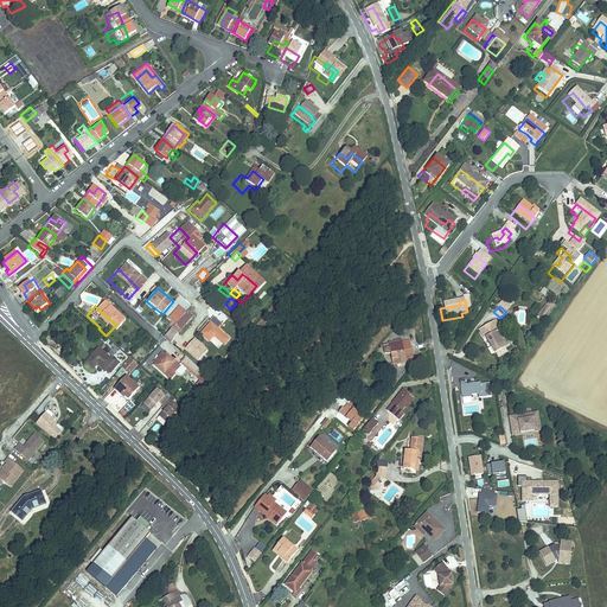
[(160,324),(166,330),(178,317),(172,311),(160,324)]
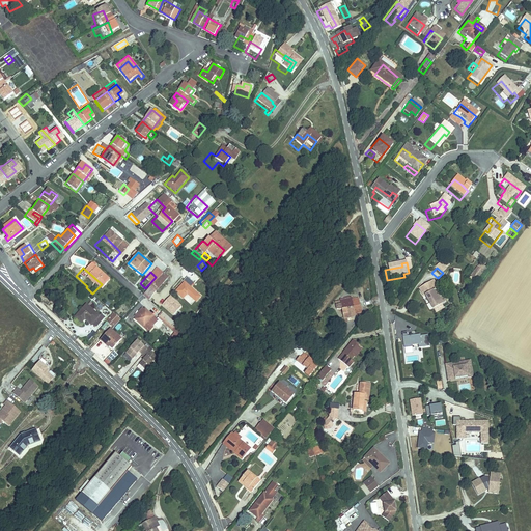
[(466,284),(471,288),(477,279),(472,276),(466,284)]
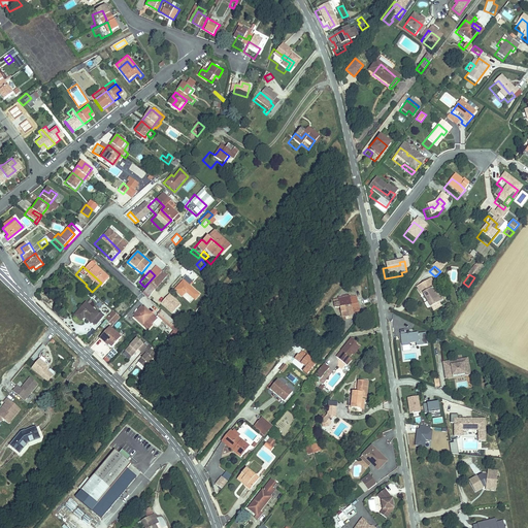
[(155,275),(144,287),(150,292),(160,281),(155,275)]
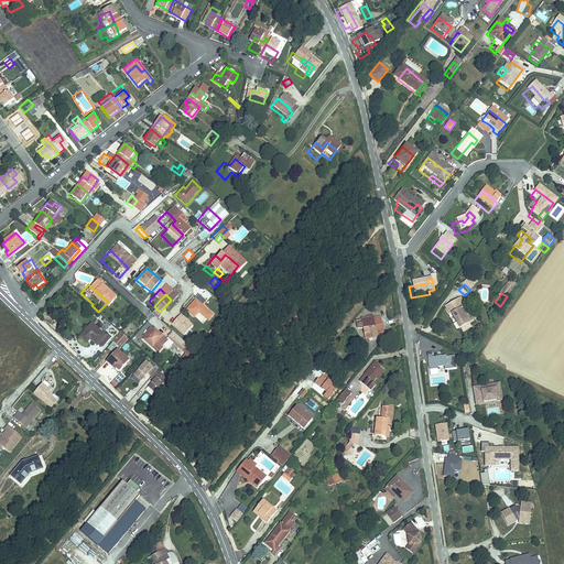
[(203,306),(196,302),(192,304),(198,311),(203,306)]
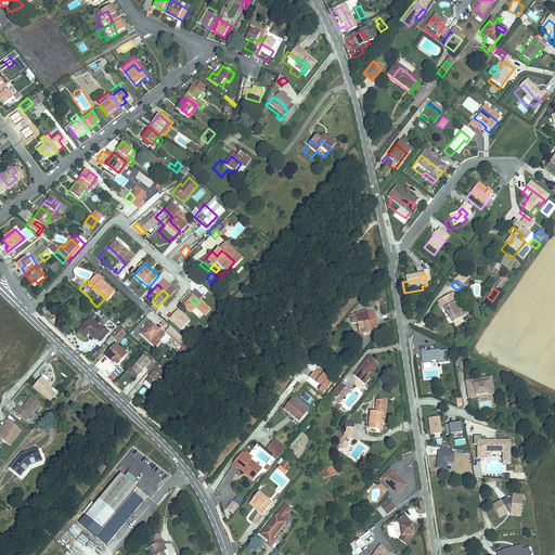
[(449,298),(434,307),(438,315),(441,314),(449,330),(459,324),(450,309),(454,307),(449,298)]
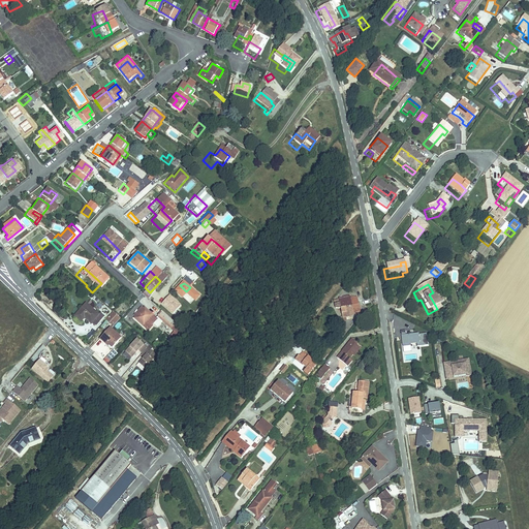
[(186,291),(180,285),(170,296),(177,302),(182,297),(189,304),(193,299),(186,291)]
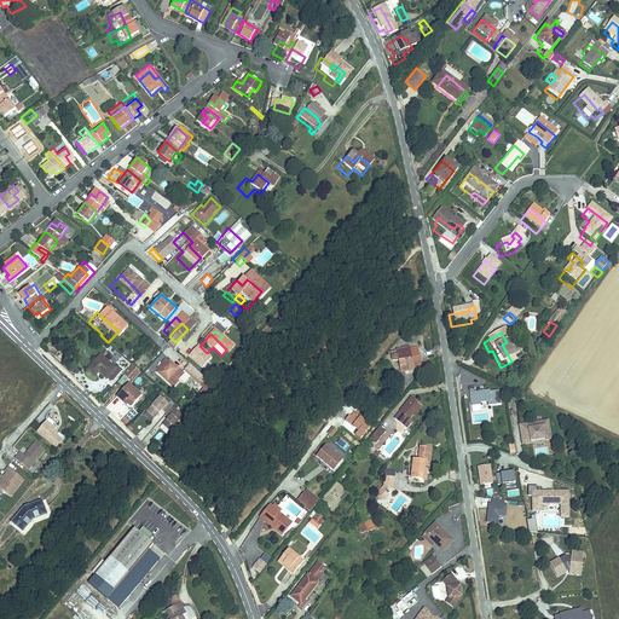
[(166,340),(157,350),(165,356),(168,348),(172,345),(166,340)]
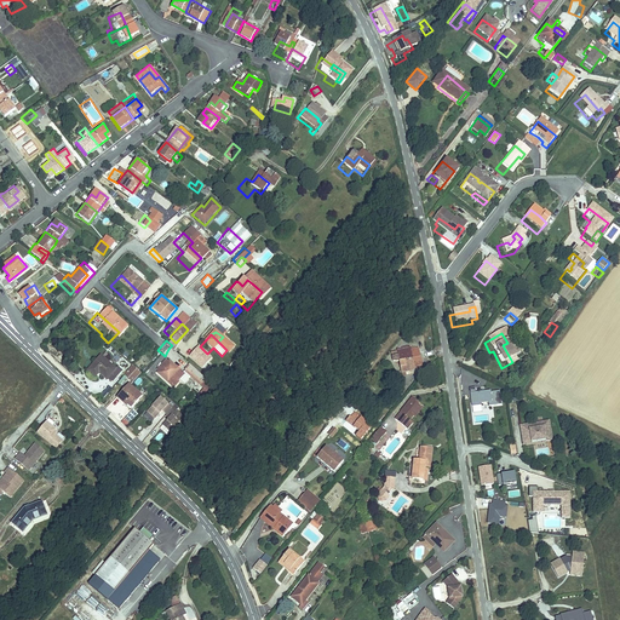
[(402,349),(389,351),(390,361),(385,361),(386,367),(391,366),(394,377),(415,372),(412,352),(402,349)]
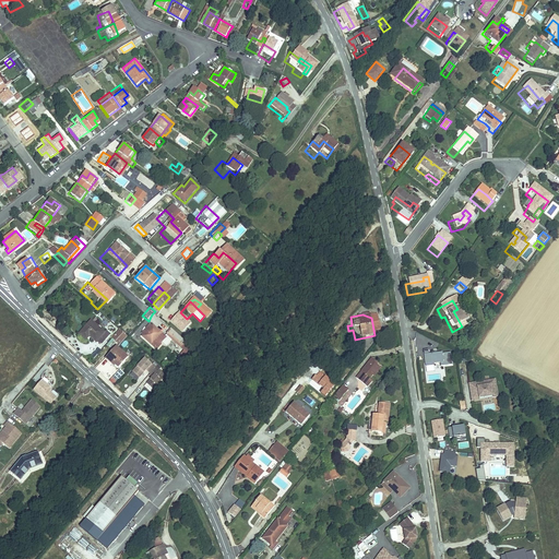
[(81,326),(71,337),(76,343),(78,341),(81,344),(86,348),(86,347),(91,351),(99,340),(96,337),(94,339),(81,326)]
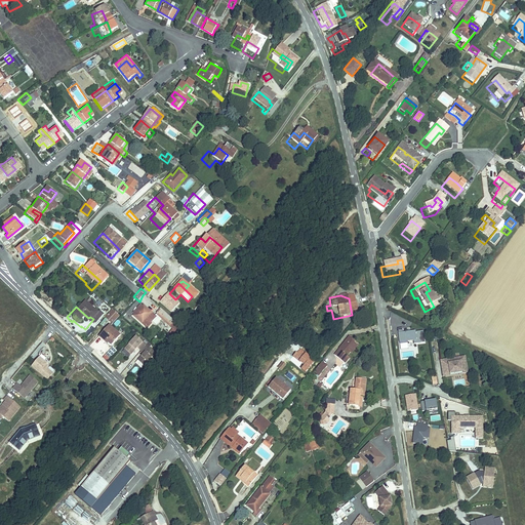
[(112,323),(120,315),(112,309),(105,317),(112,323)]
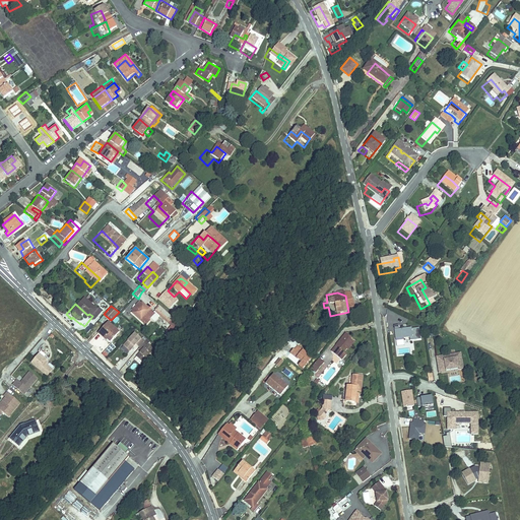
[(135,307),(125,317),(133,325),(143,315),(135,307)]
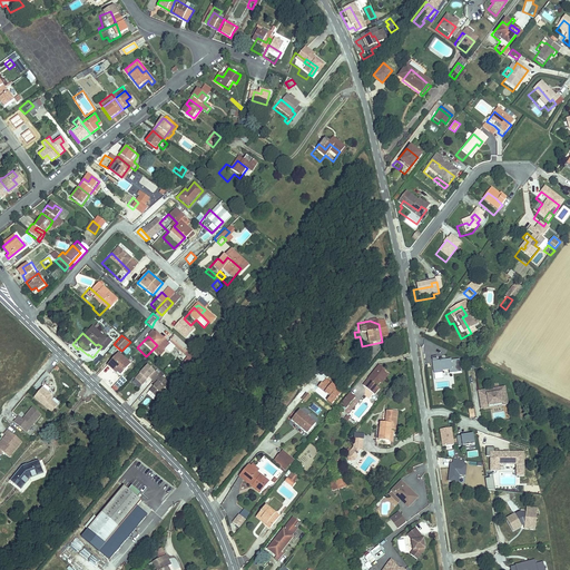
[(186,360),(167,342),(160,349),(176,363),(178,360),(183,363),(186,360)]
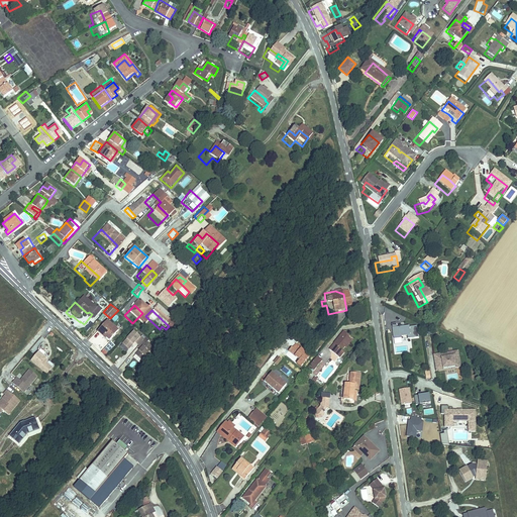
[(71,317),(66,312),(64,314),(72,321),(75,318),(72,315),(71,317)]
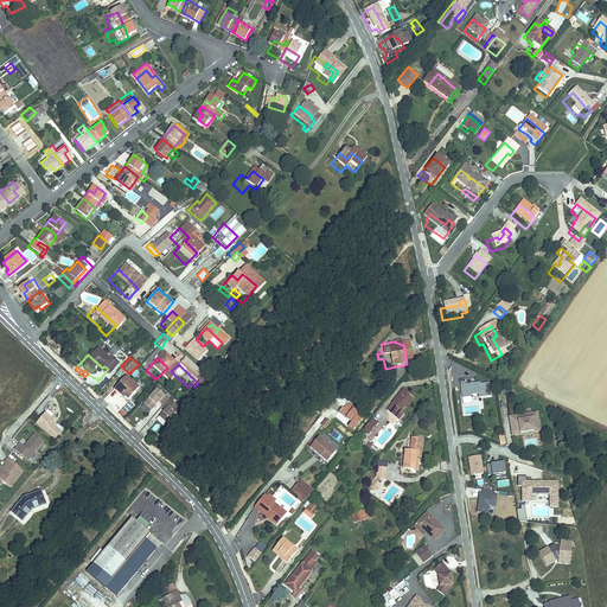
[(465,379),(460,381),(461,398),(472,397),(472,395),(478,395),(479,397),(490,396),(489,383),(480,384),(480,383),(466,385),(465,379)]
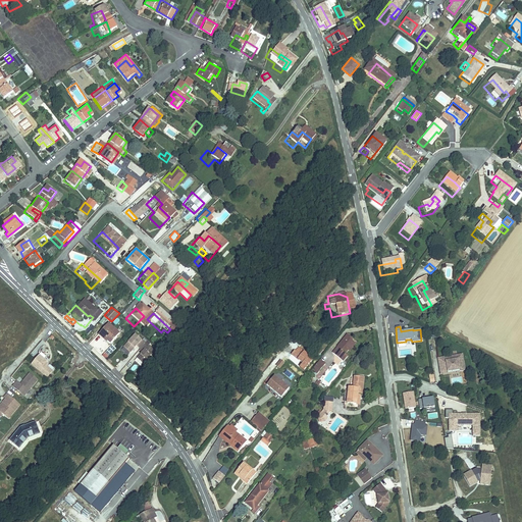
[(100,330),(96,335),(97,336),(94,340),(100,346),(99,347),(103,351),(111,342),(100,330)]
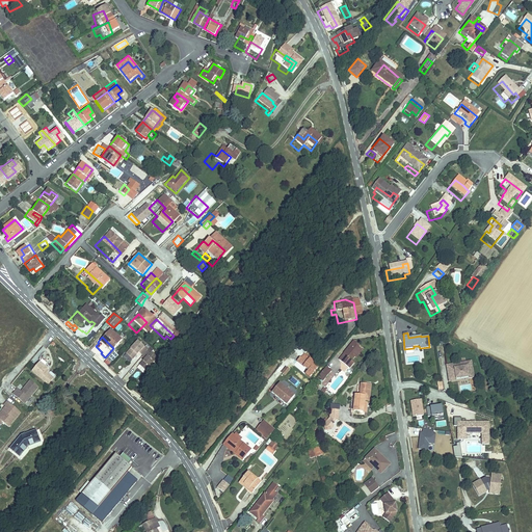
[(129,363),(144,346),(138,340),(122,355),(129,363)]
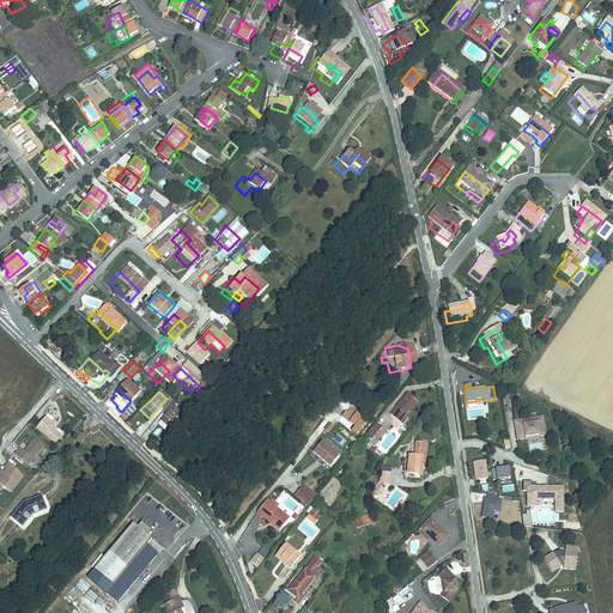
[(114,395),(113,394),(105,401),(115,410),(116,407),(117,406),(110,399),(114,395)]
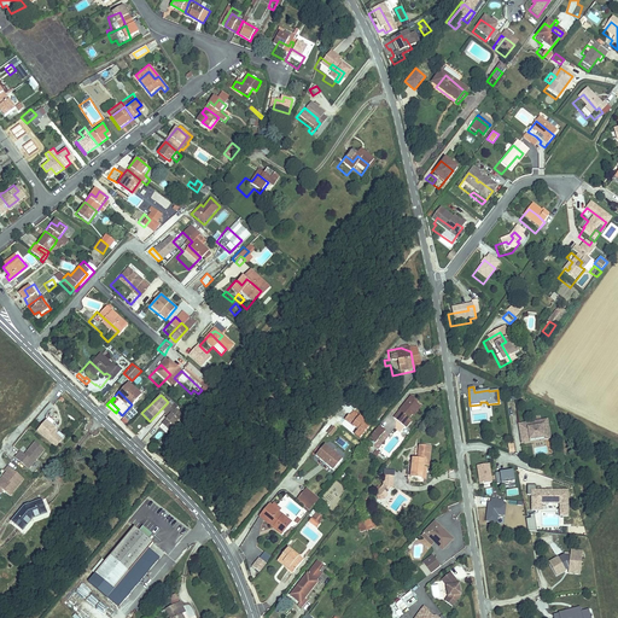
[(401,402),(384,423),(398,433),(404,427),(402,425),(406,421),(413,412),(406,406),(401,402)]
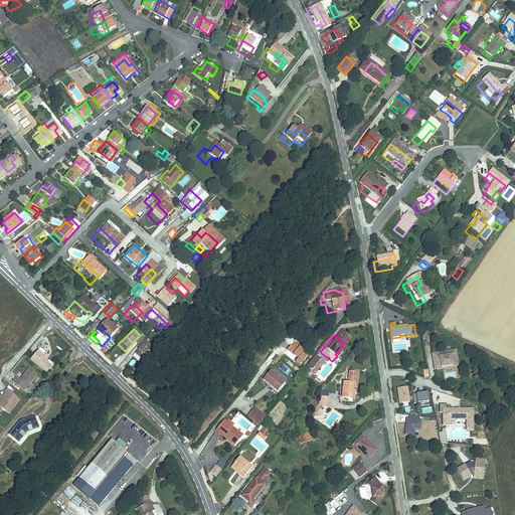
[(101,350),(105,354),(115,343),(111,340),(101,350)]
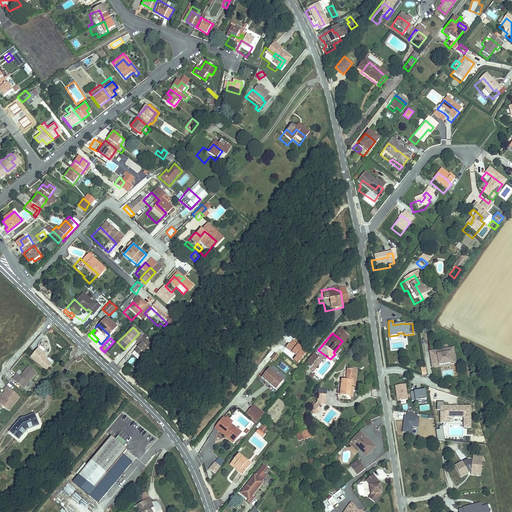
[(342,341),(336,349),(338,351),(344,343),(342,341)]
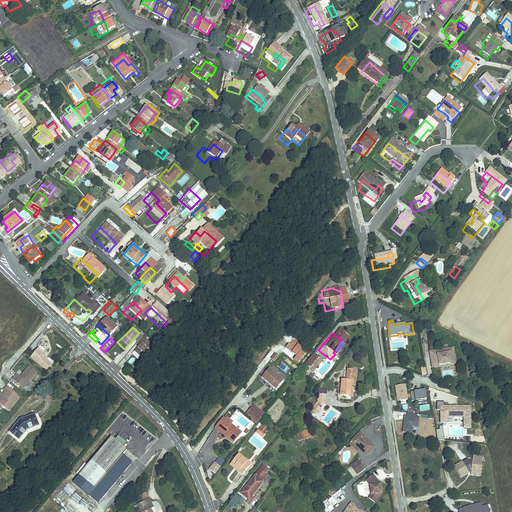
[(146,347),(143,343),(137,350),(141,353),(146,347)]
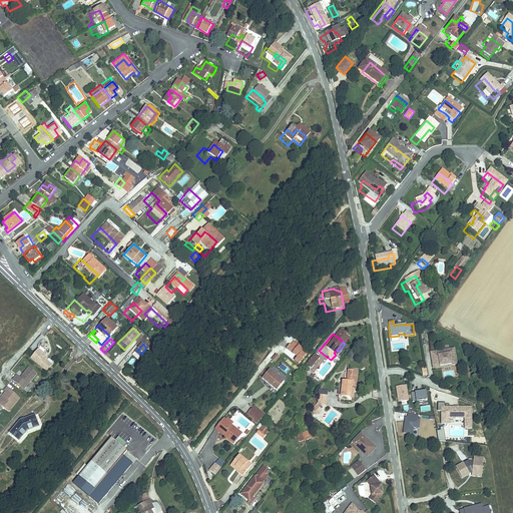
[(47,355),(38,349),(30,359),(46,373),(52,365),(44,358),(47,355)]
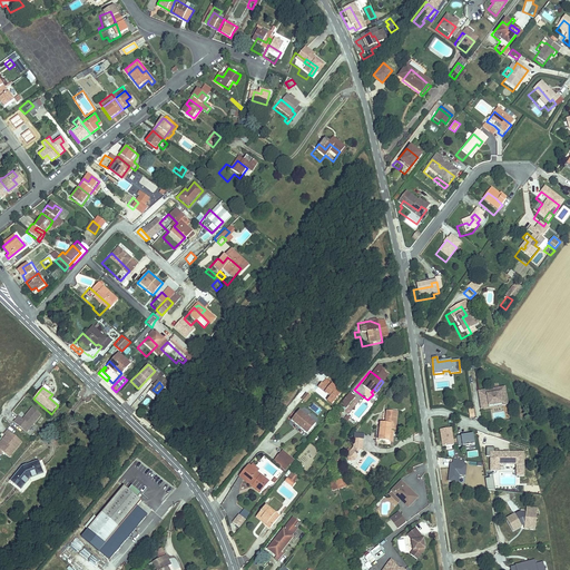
[(508,405),(504,387),(478,391),(480,411),(508,405)]
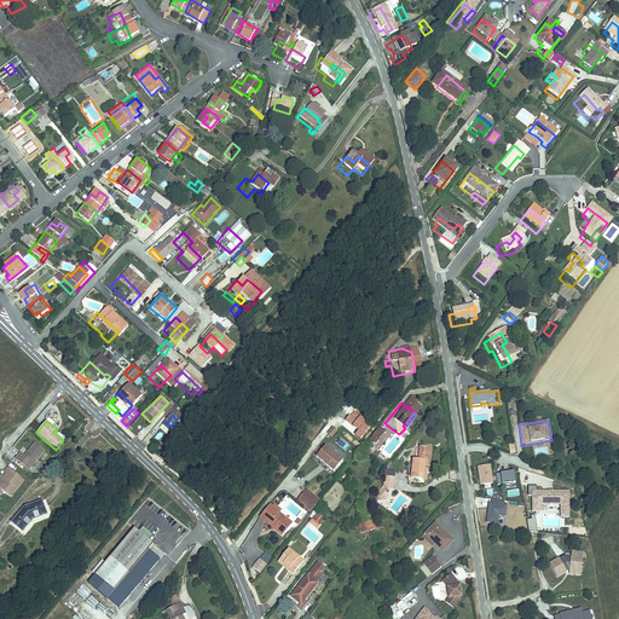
[(331,437),(337,431),(333,426),(327,432),(331,437)]
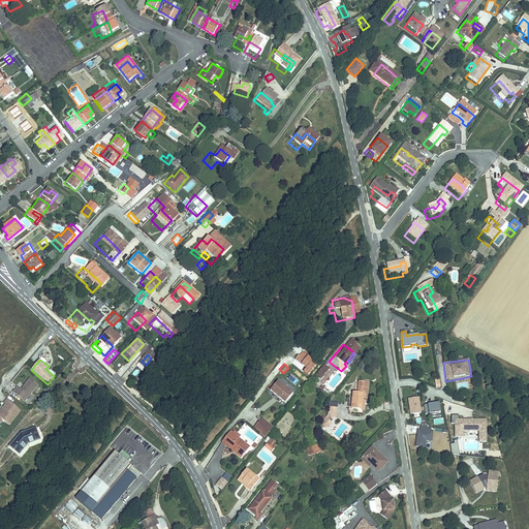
[(273,365),(263,376),(269,380),(274,373),(277,375),(280,371),(273,365)]
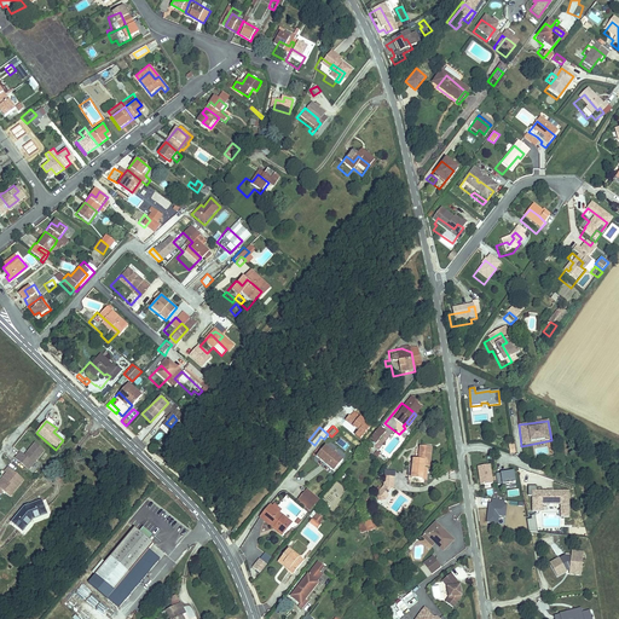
[(372,431),(363,443),(369,447),(379,435),(372,431)]
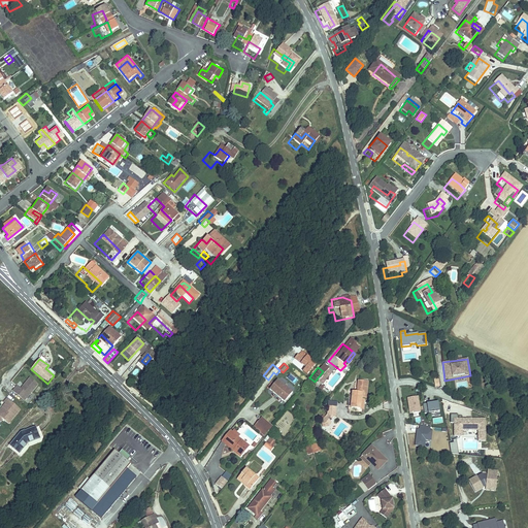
[(294,383),(297,378),(290,372),(287,375),(294,383)]
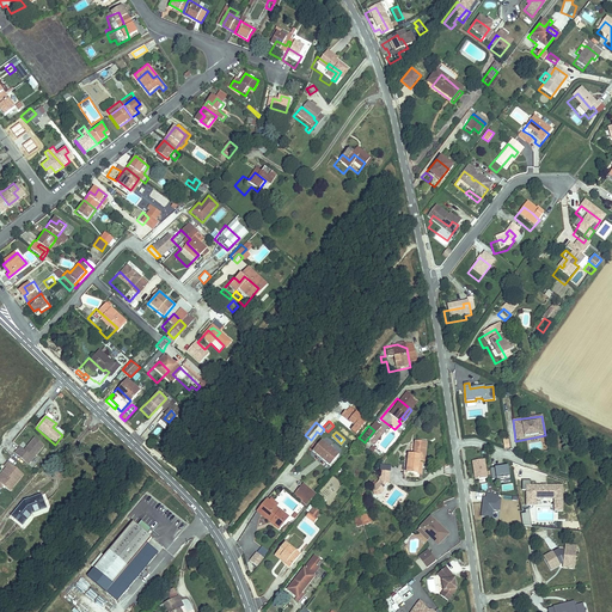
[(19,446),(13,453),(29,466),(46,446),(34,438),(24,450),(19,446)]
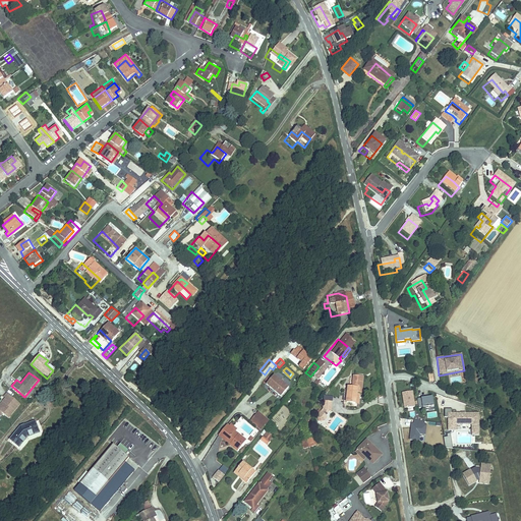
[(282,390),(267,378),(259,387),(274,399),(282,390)]
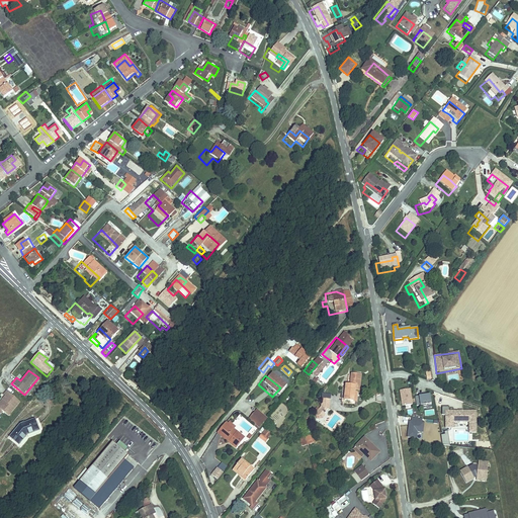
[(337,411),(347,411),(347,401),(350,401),(353,401),(353,384),(344,384),(344,397),(337,397),(337,411)]
